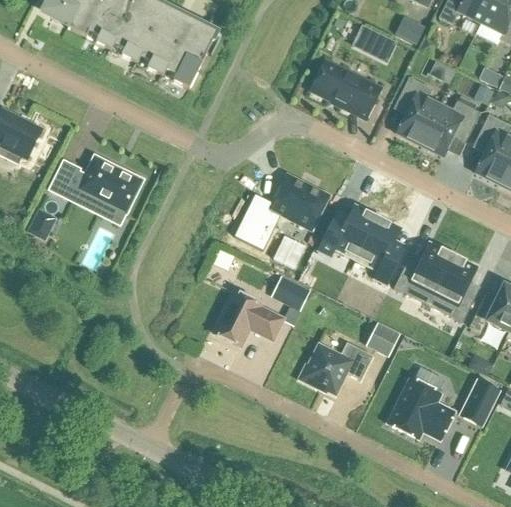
[(68,0),(78,5),(68,27),(85,35),(88,30),(99,36),(97,41),(110,48),(113,42),(124,48),(122,54),(136,61),(138,55),(150,61),(147,67),(162,74),(164,68),(175,74),(172,80),(188,87),(216,31),(153,0),(68,0)]
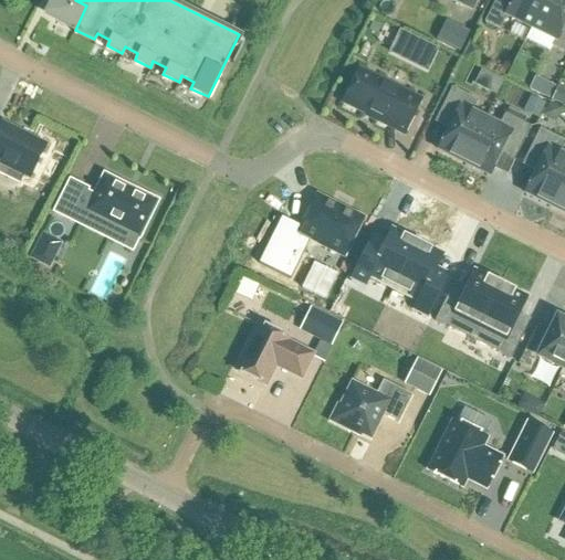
[(531,24),(543,0),(494,0),(485,19),(500,27),(508,12),(531,24)]
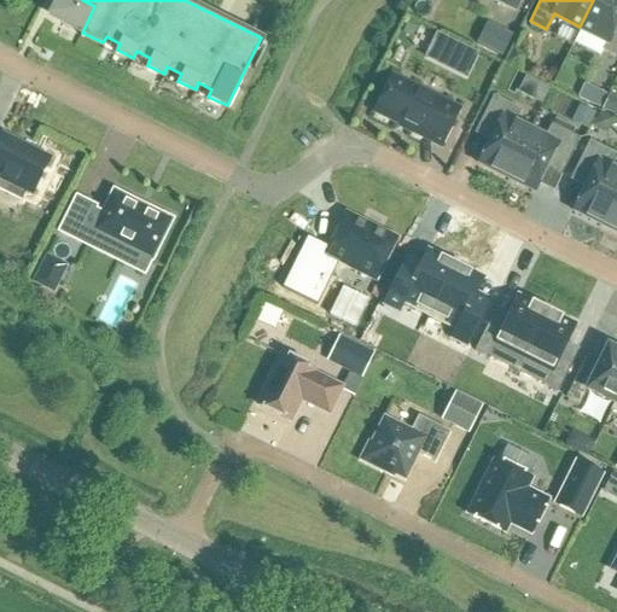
[(593,0),(580,27),(607,40),(604,48),(616,54),(616,0),(593,0)]
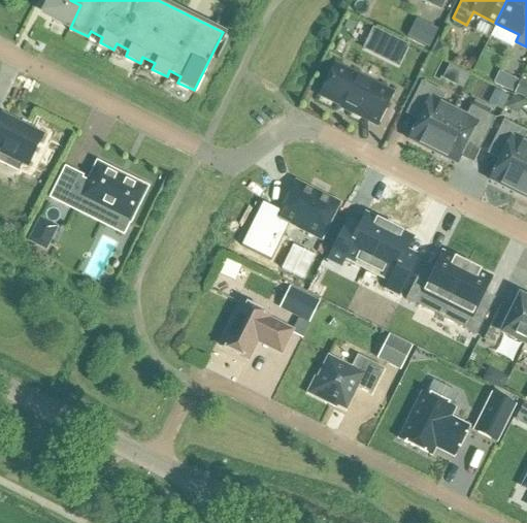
[(429,44),(438,26),(416,14),(406,33),(429,44)]
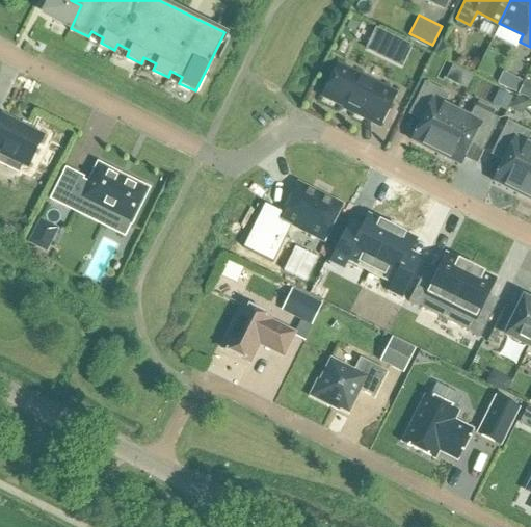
[(394,35),(383,57),(400,66),(410,44),(394,35)]
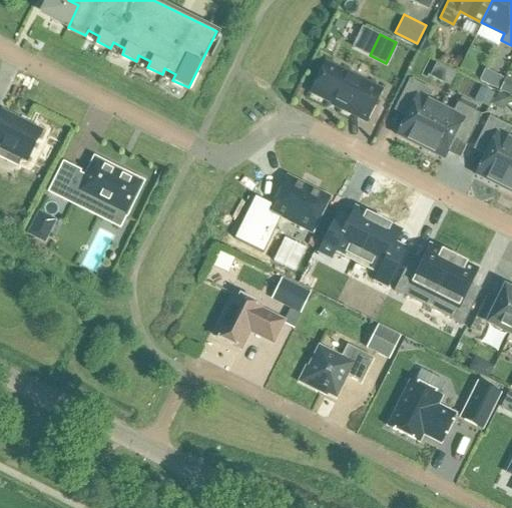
[(325,57),(309,90),(330,101),(329,102),(366,120),(383,86),(325,57)]
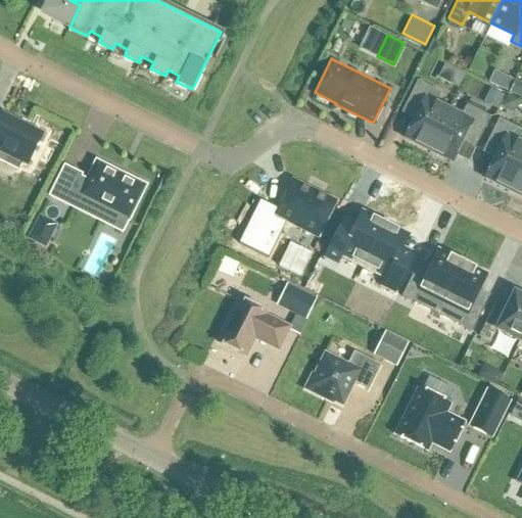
[(456,68),(449,81),(458,85),(464,73),(456,68)]
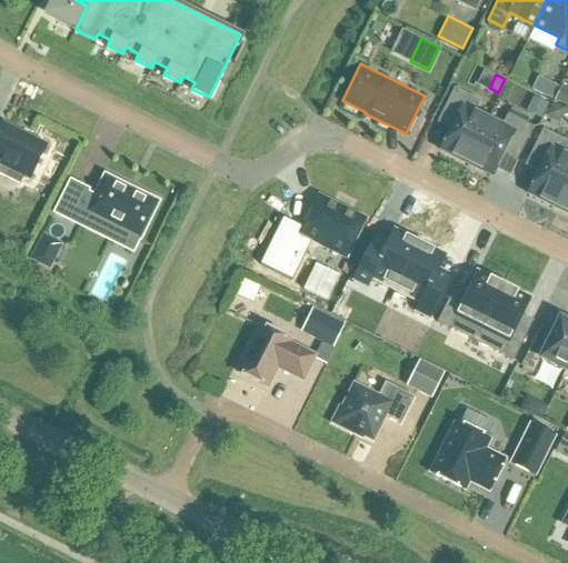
[(545,79),(539,90),(551,96),(557,83),(545,79)]
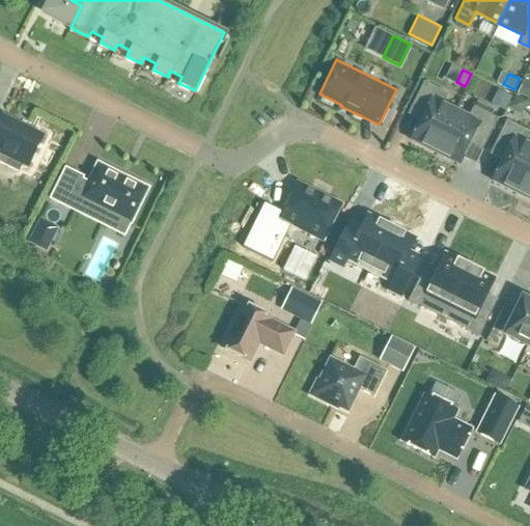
[(435,149),(453,113),(440,107),(449,90),(424,78),(410,107),(423,114),(411,138),(435,149)]
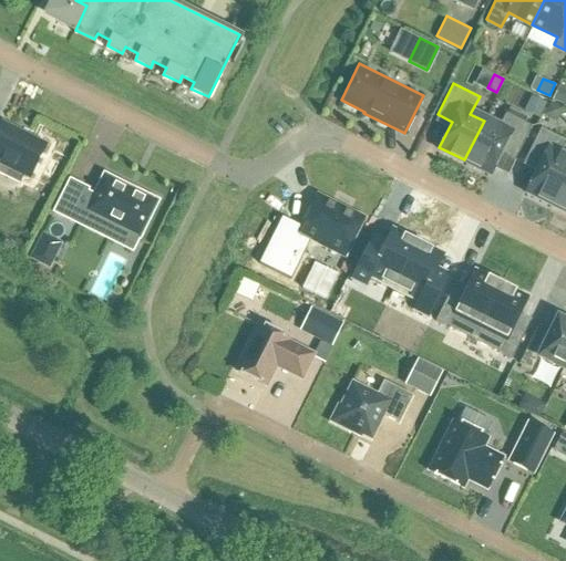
[(565,95),(557,92),(554,99),(565,104),(565,95)]
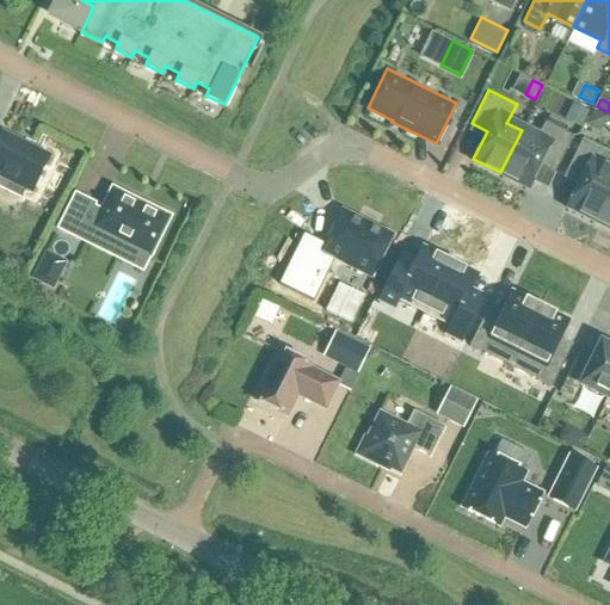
[(593,110),(586,123),(601,130),(607,116),(593,110)]
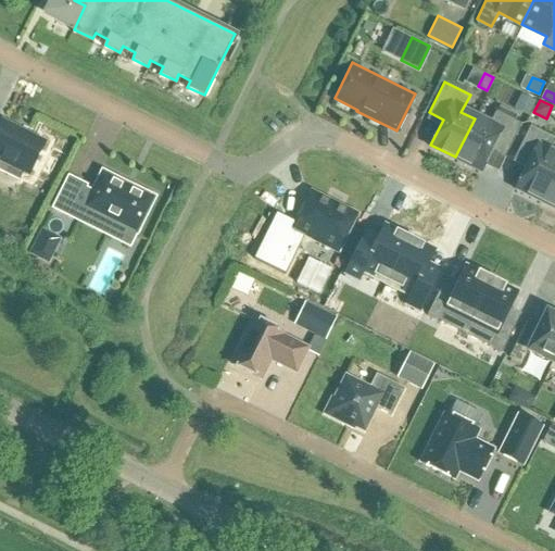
[(488,126),(475,119),(455,157),(481,170),(491,149),(494,142),(508,150),(522,121),(496,108),(488,126)]
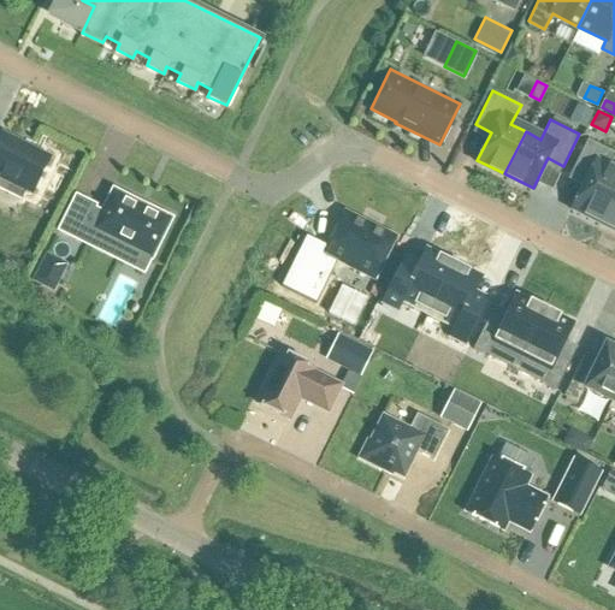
[(0,173),(34,190),(49,157),(1,132),(0,135),(0,173)]
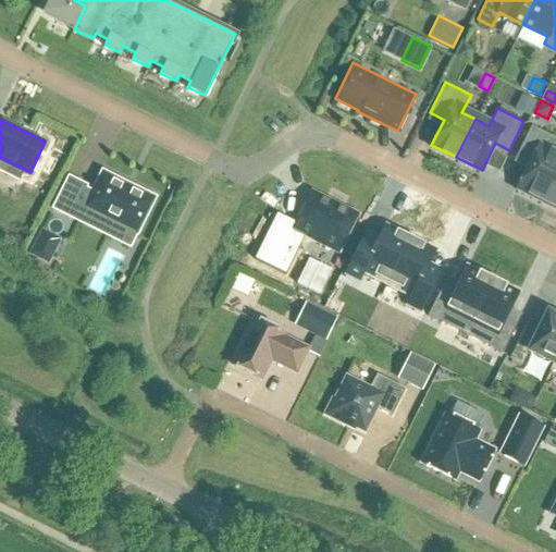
[(543,199),(555,172),(555,150),(552,148),(555,139),(555,135),(532,123),(518,152),(531,160),(518,187),(543,199)]
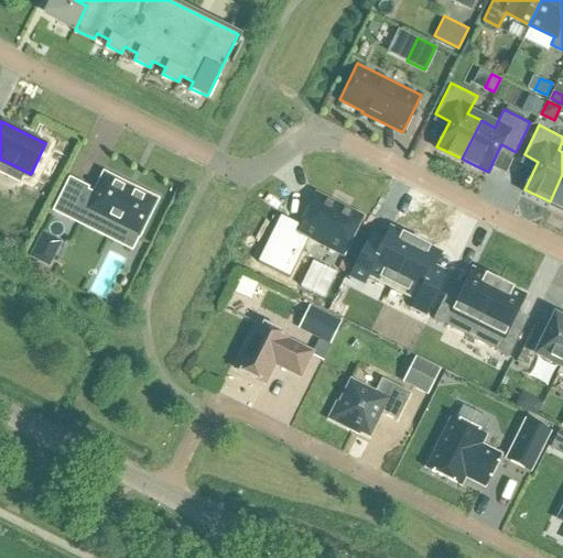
[(154,197),(126,183),(107,173),(103,171),(103,172),(93,192),(85,187),(86,184),(69,175),(68,175),(53,207),(71,216),(77,201),(137,232),(154,197)]
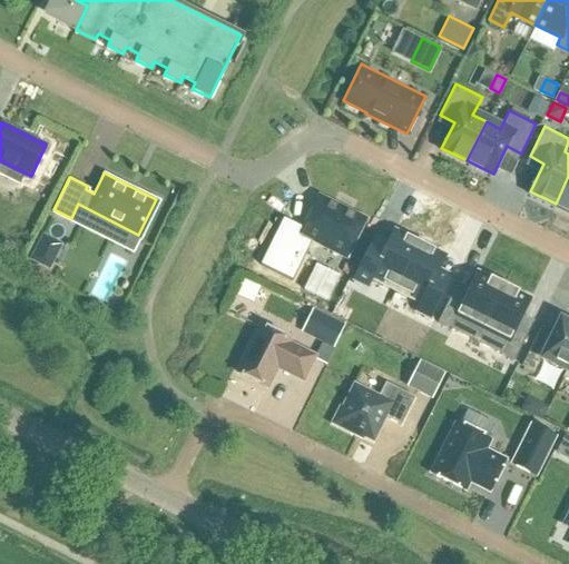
[(568,176),(556,204),(568,209),(568,176)]
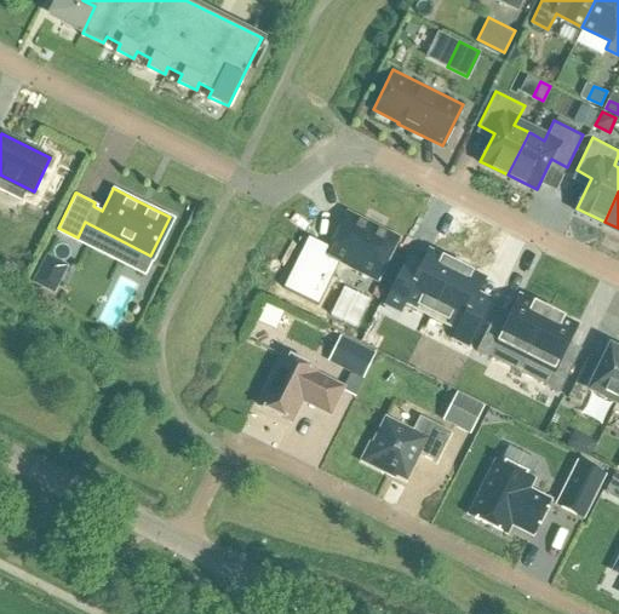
[(305,239),(282,285),(317,302),(339,258),(377,276),(396,236),(348,212),(328,251),(305,239)]
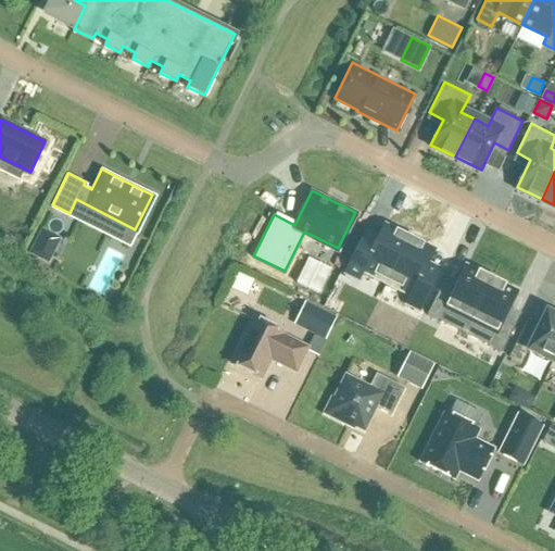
[(361,239),(345,271),(358,278),(362,272),(386,284),(410,236),(385,223),(379,234),(366,227),(361,239)]
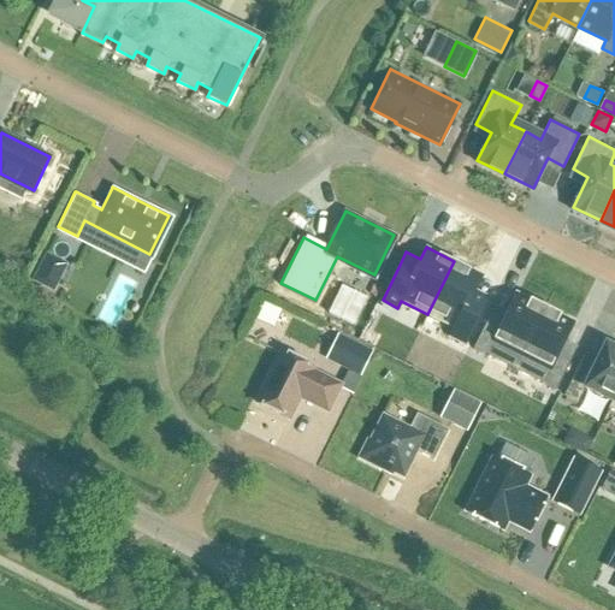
[(454,261),(427,314),(454,326),(450,333),(465,342),(483,306),(489,294),(475,286),(482,274),(454,261)]
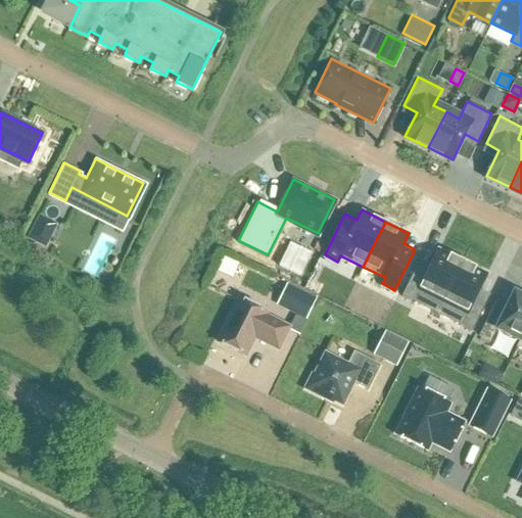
[(33,227),(28,238),(46,247),(52,236),(33,227)]
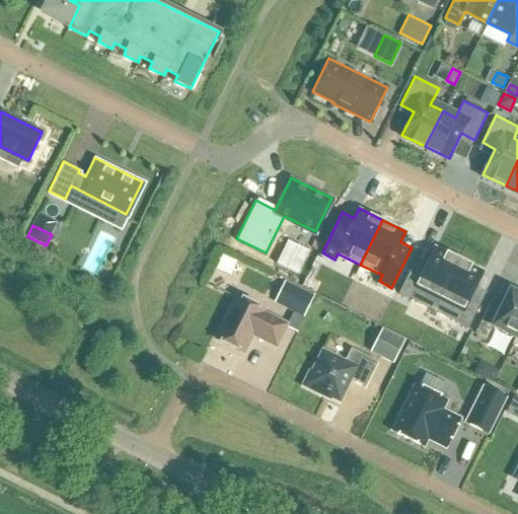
[(411,268),(398,291),(433,308),(458,259),(435,246),(421,274),(411,268)]
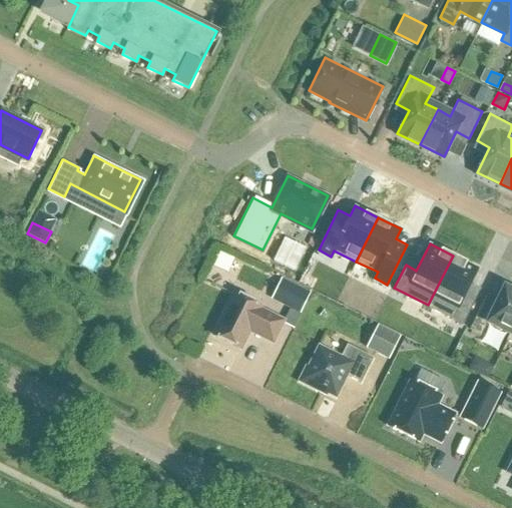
[(453,256),(428,305),(463,323),(474,300),(463,294),(477,267),(453,256)]
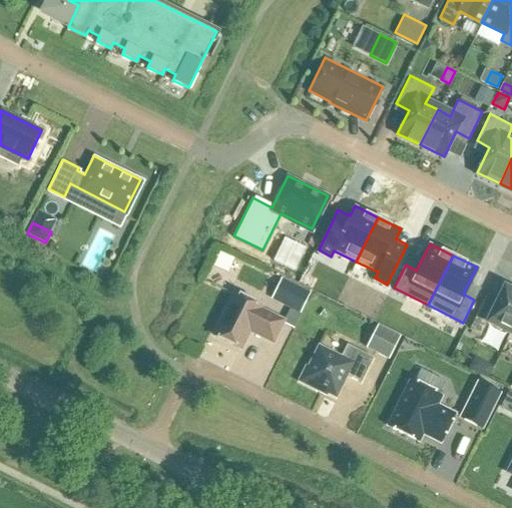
[(302,311),(312,289),(283,275),(273,296),(302,311)]
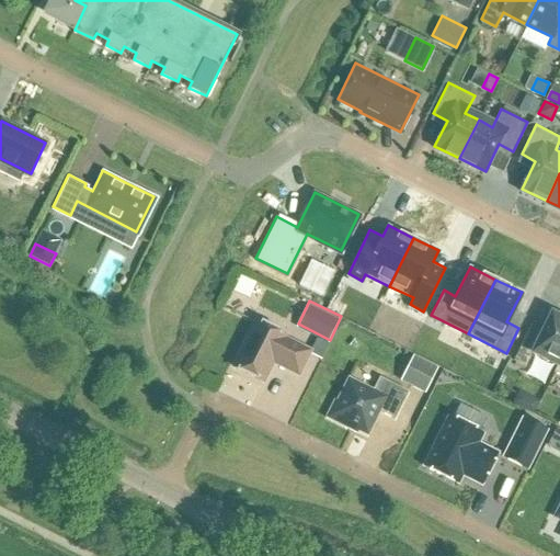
[(557,363),(559,356),(559,314),(551,311),(539,337),(527,331),(514,358),(526,364),(533,351),(557,363)]
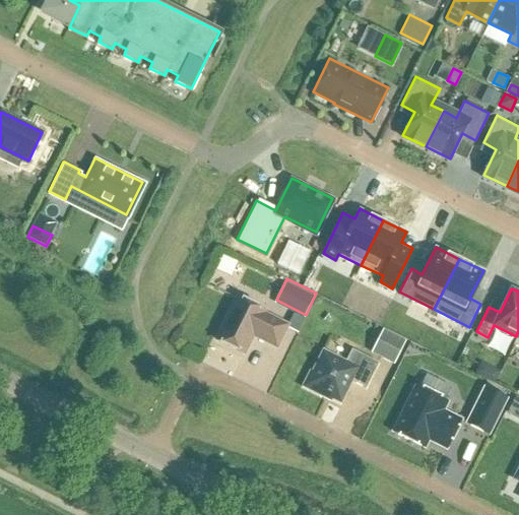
[(277,344),(287,323),(264,311),(265,309),(238,295),(216,336),(244,350),(253,332),(277,344)]
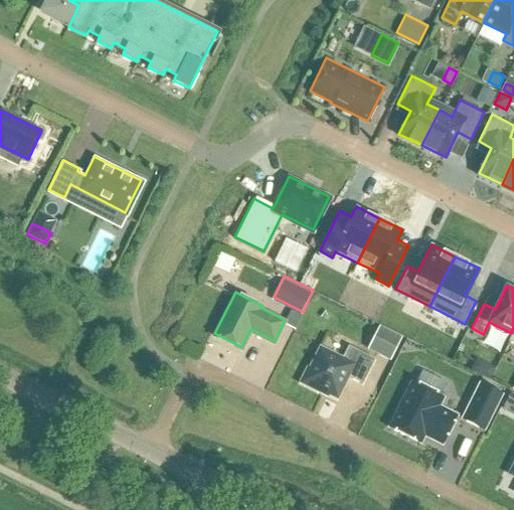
[(390,358),(401,335),(379,324),(368,347),(390,358)]
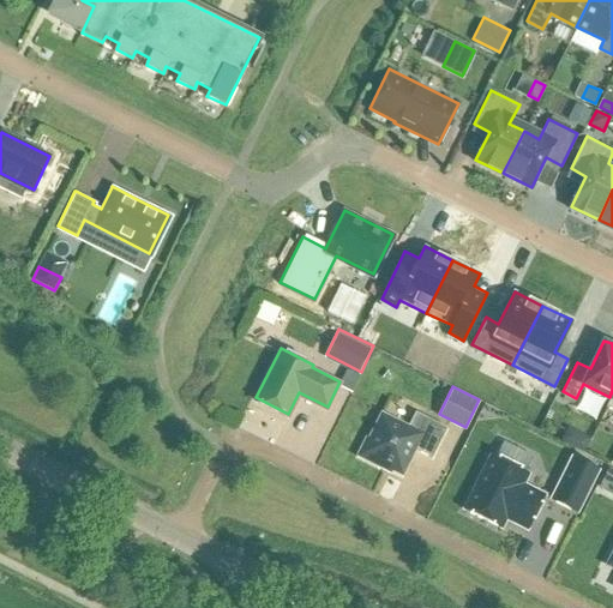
[(448,425),(415,409),(408,425),(382,410),(368,437),(366,435),(358,453),(374,462),(376,461),(402,473),(415,446),(432,455),(448,425)]
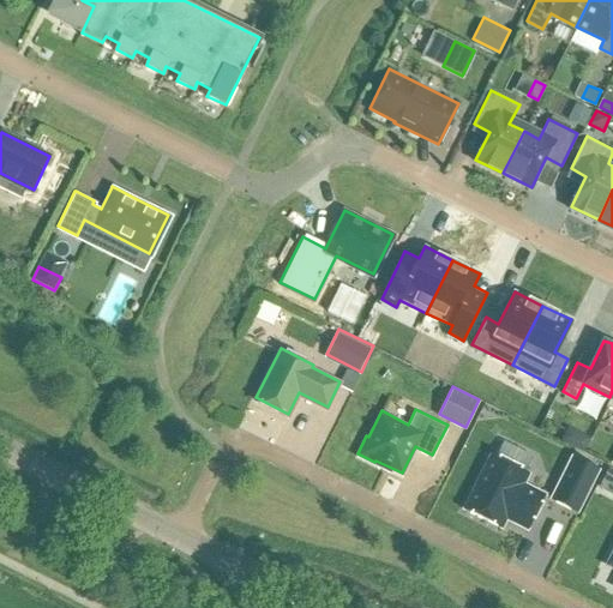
[(520,464),(510,459),(499,455),(493,451),(466,504),(503,523),(510,511),(517,515),(516,517),(529,524),(547,491),(526,480),(529,473),(530,470),(520,464)]
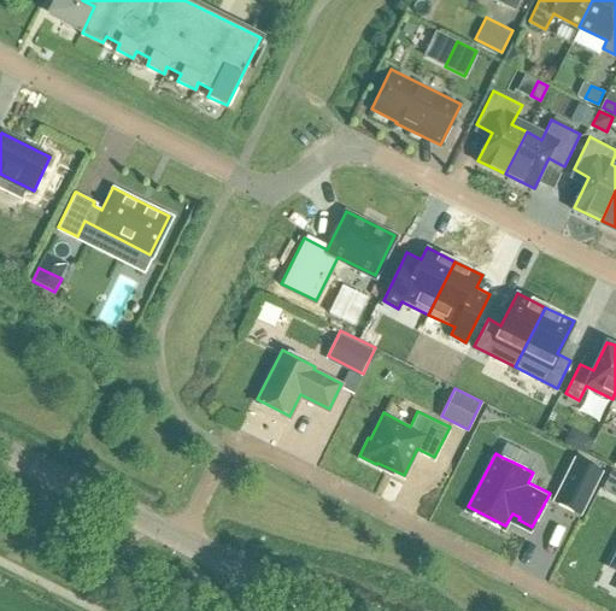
[(603,468),(575,454),(553,498),(580,512),(603,468)]
